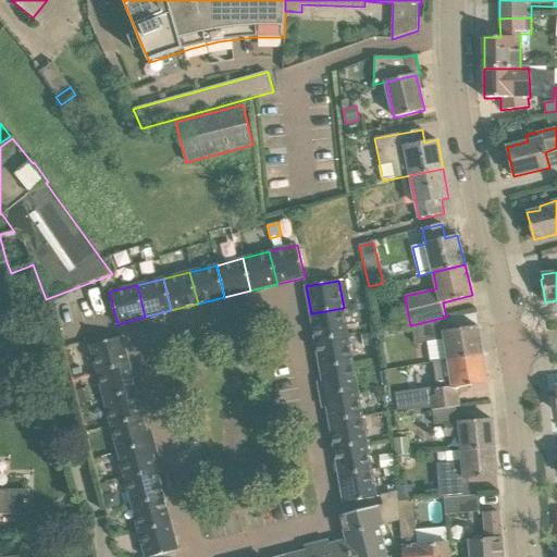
[(355,294),(357,304),(366,302),(364,292),(355,294)]
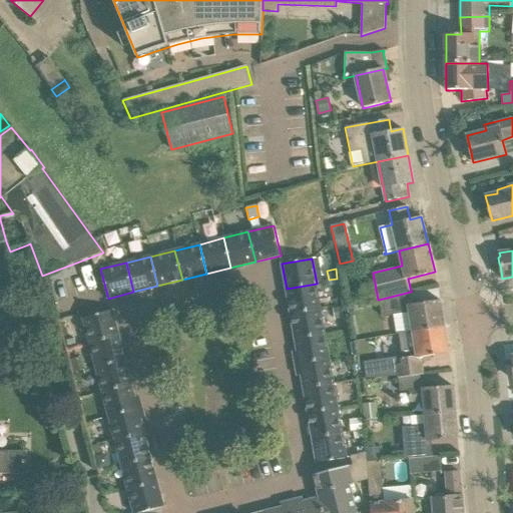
[(317,284),(287,289),(291,314),(321,309),(317,284)]
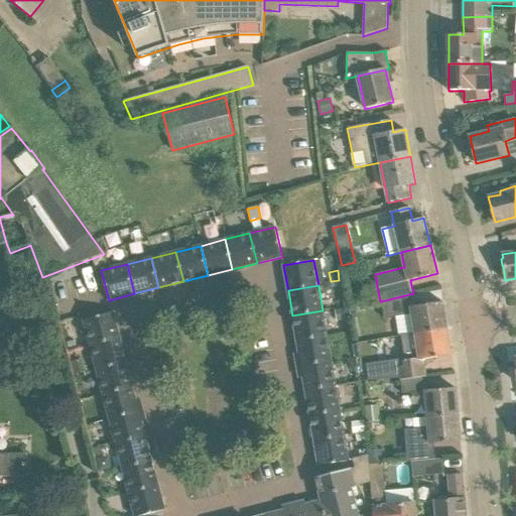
[(443,302),(416,306),(413,293),(381,301),(384,317),(411,313),(413,332),(431,329),(432,334),(447,331),(443,302)]
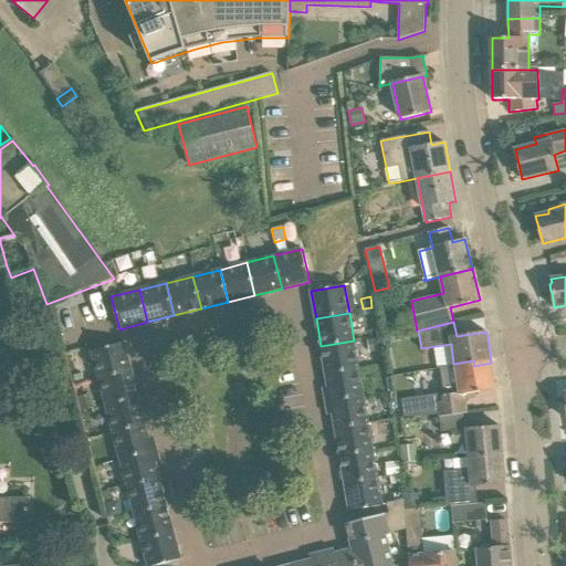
[(367,342),(369,353),(378,350),(377,339),(367,342)]
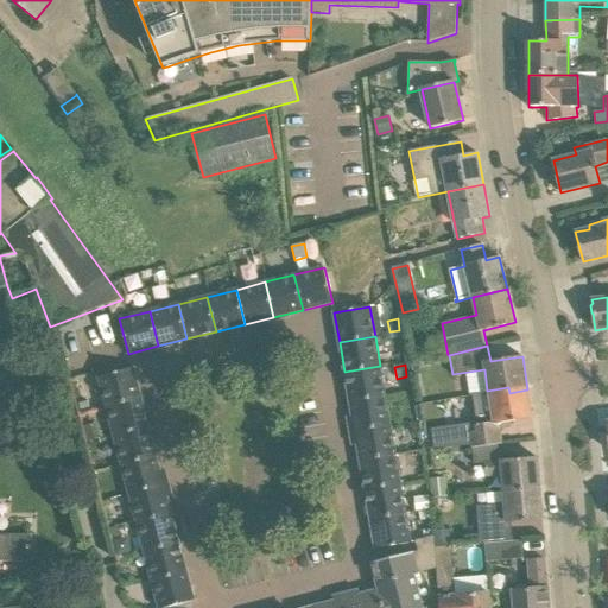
[(380,366),(344,372),(349,401),(385,396),(380,366)]
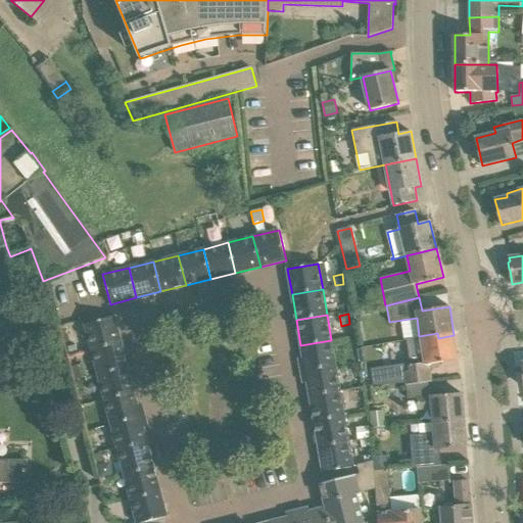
[(84,324),(91,349),(121,342),(114,316),(84,324)]
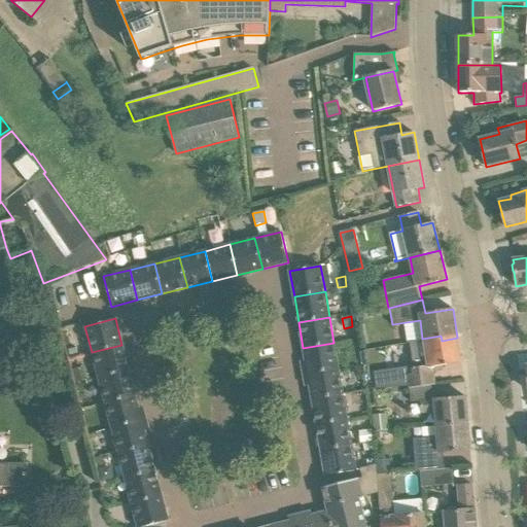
[(443,365),(461,362),(457,338),(442,341),(441,336),(422,339),(423,342),(410,344),(413,363),(413,375),(392,377),(393,386),(409,385),(434,383),(432,371),(443,370),(443,365)]
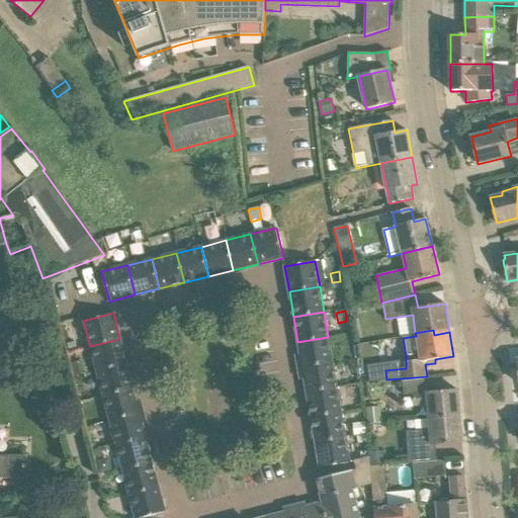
[(328,337),(297,342),(303,367),(333,361),(328,337)]
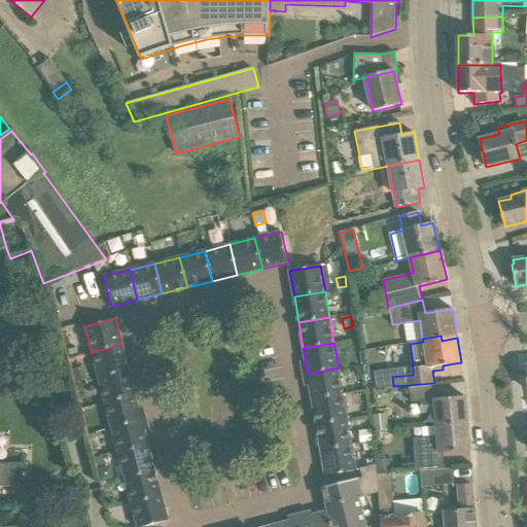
[(92,352),(98,378),(129,370),(121,345),(92,352)]
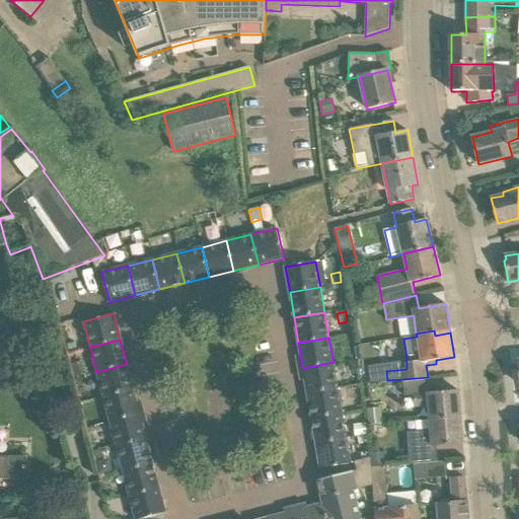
[(83,362),(72,365),(75,377),(86,374),(83,362)]
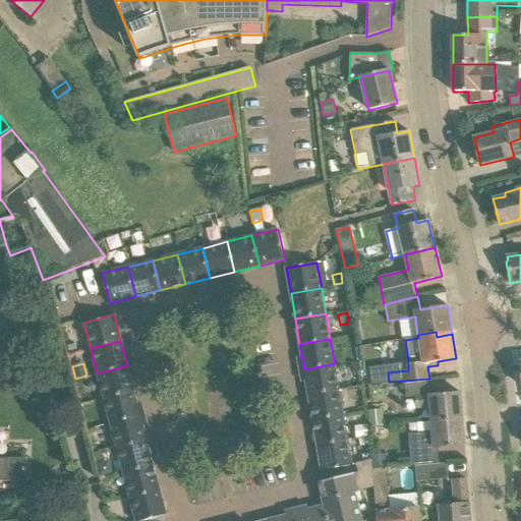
[(335,363),(304,369),(308,394),(339,389),(335,363)]
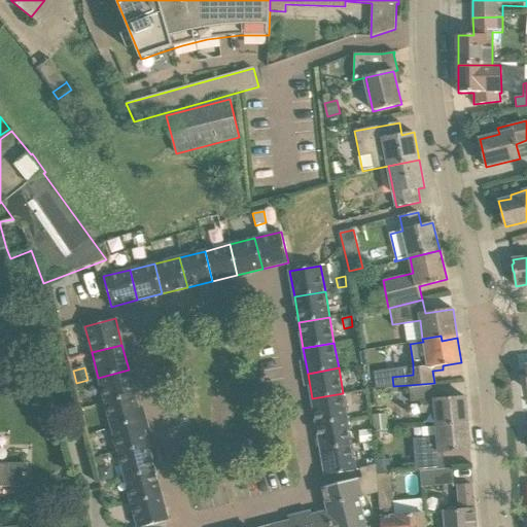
[(392,386),(389,367),(375,371),(377,388),(392,386)]
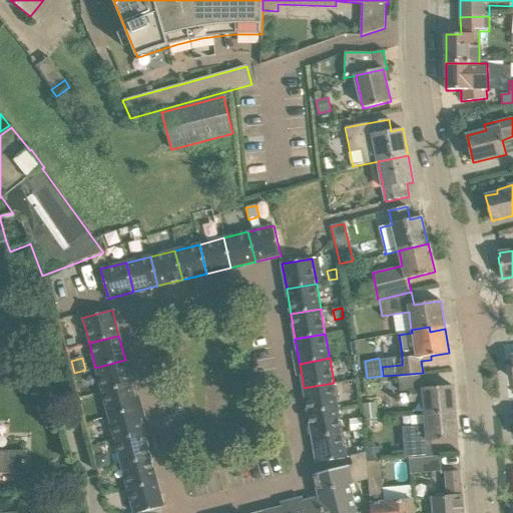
[(95,368),(102,392),(131,384),(125,360),(95,368)]
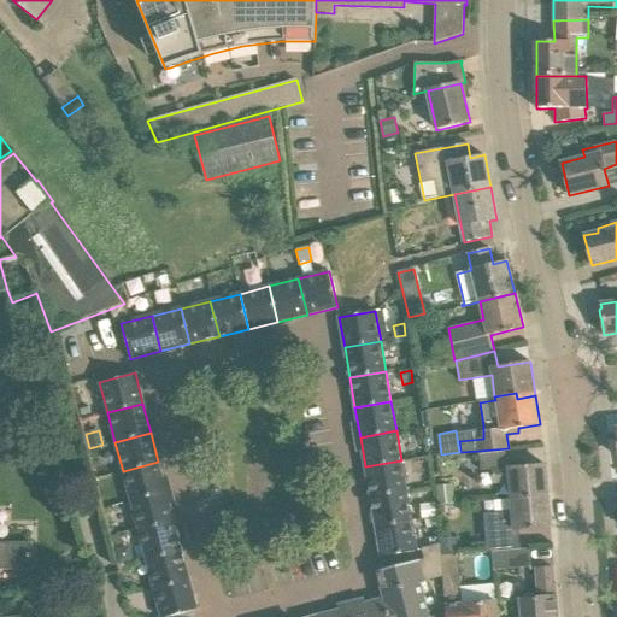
[(545,464),(521,466),(510,466),(509,448),(479,451),(479,456),(481,456),(482,471),(493,470),(494,487),(488,487),(489,500),(509,499),(510,499),(547,497),(545,464)]
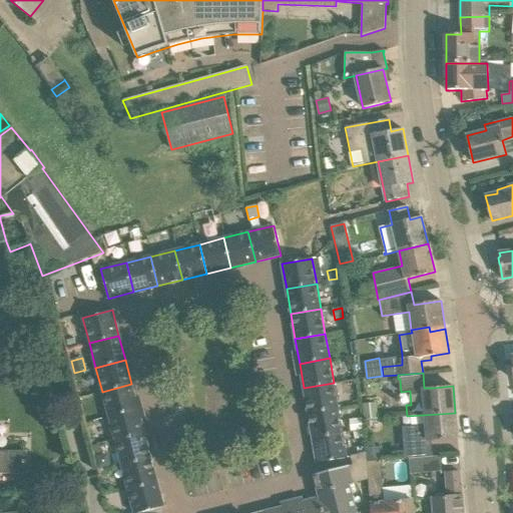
[(308,413),(338,408),(334,383),(304,388),(308,413)]
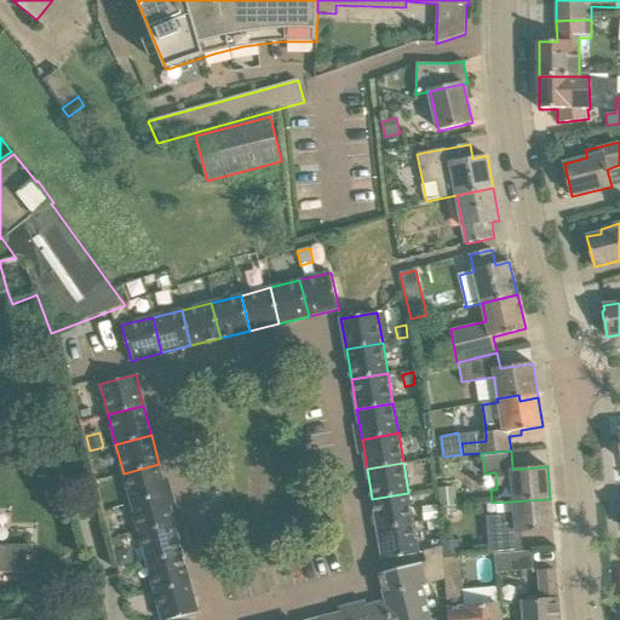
[(124,474),(131,503),(167,494),(159,464),(124,474)]
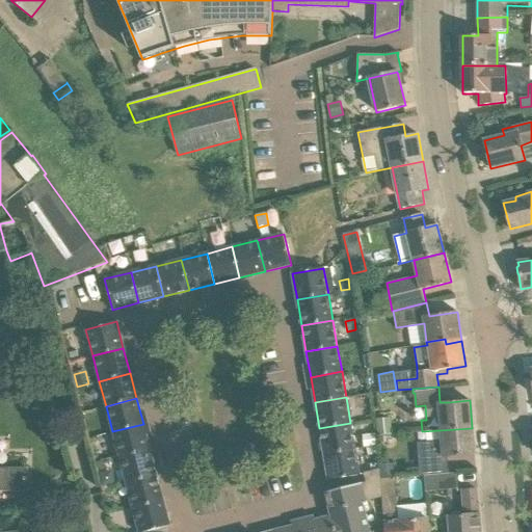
[(355,448),(350,423),(319,428),(324,454),(355,448)]
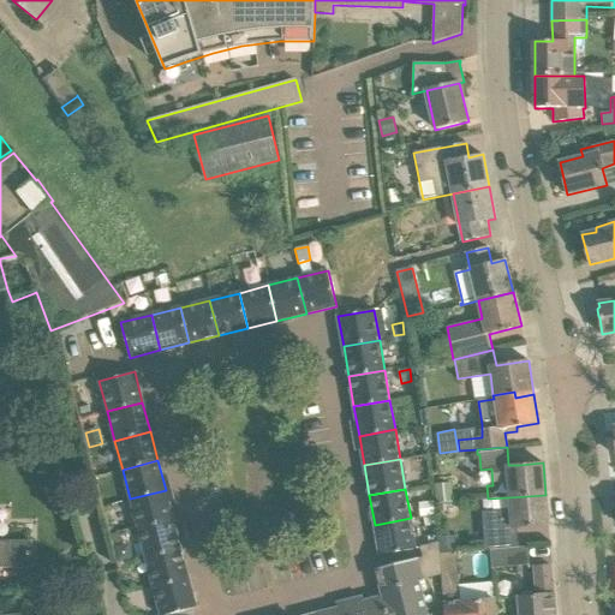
[(130,499),(138,529),(173,519),(166,490),(130,499)]
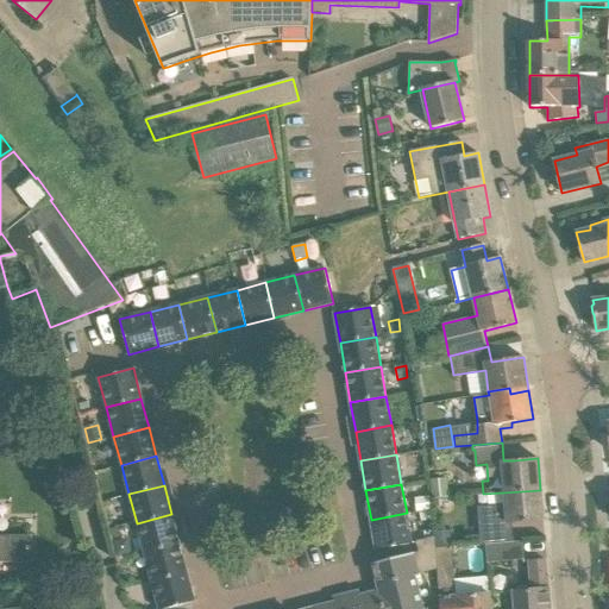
[(81,512),(98,507),(92,488),(76,491),(81,512)]
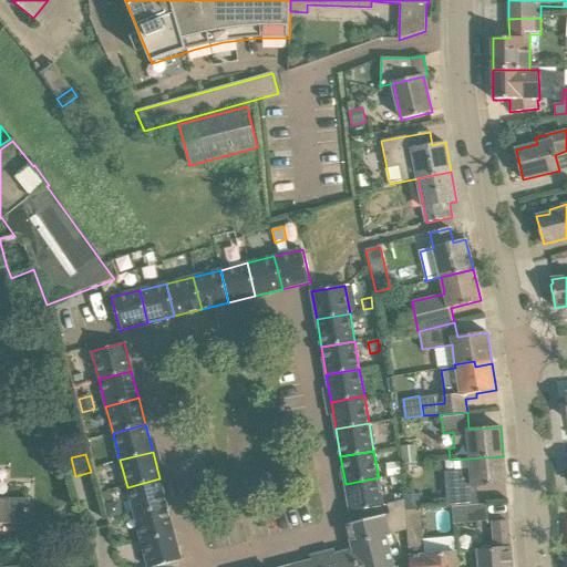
[(475,487),(505,485),(503,456),(468,459),(468,470),(445,472),(447,507),(452,507),(476,505),(475,487)]
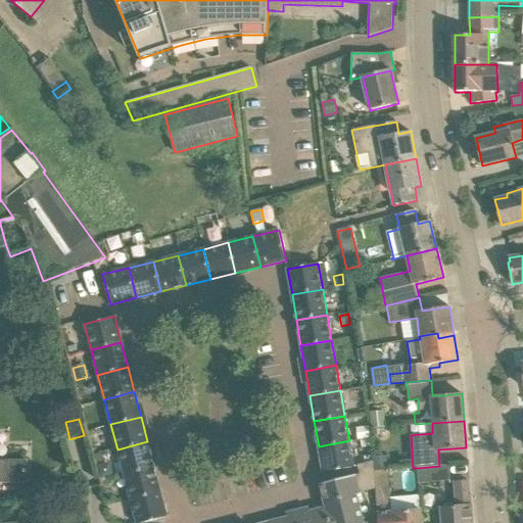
[(362,448),(371,447),(369,439),(361,441),(362,448)]
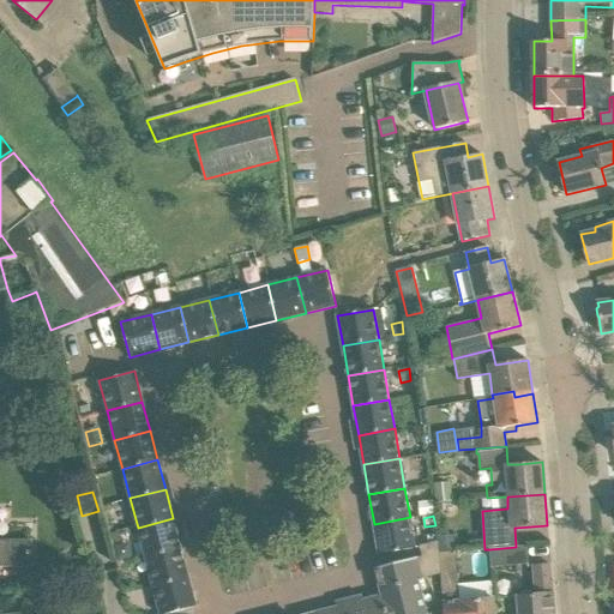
[(410,517),(374,524),(379,554),(415,548),(410,517)]
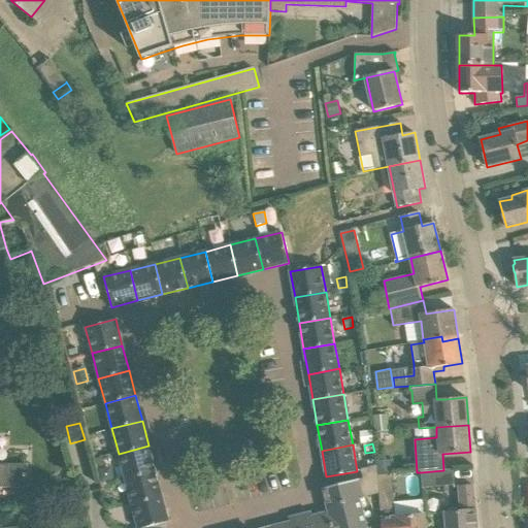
[(125,479),(155,470),(149,446),(119,454),(125,479)]
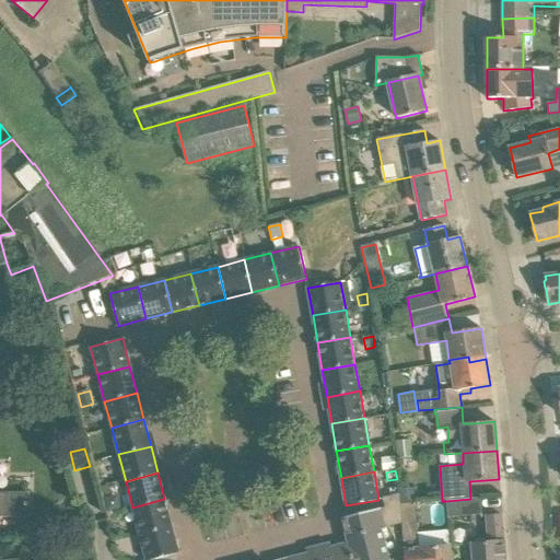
[(0,516),(28,517),(28,492),(0,491),(0,516)]
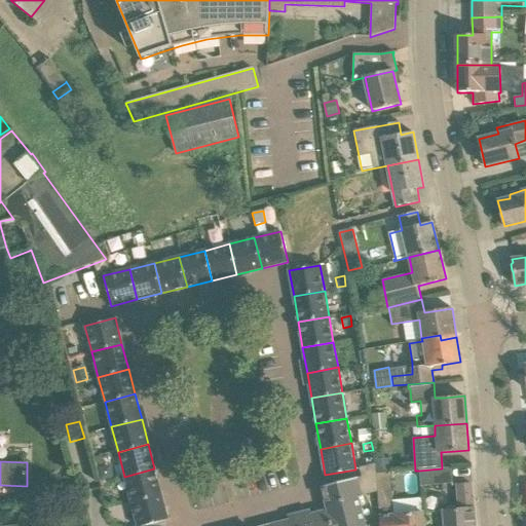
[(376,475),(376,474),(375,464),(360,468),(362,477),(322,487),(328,511),(331,525),(366,525),(360,497),(377,493),(376,475)]
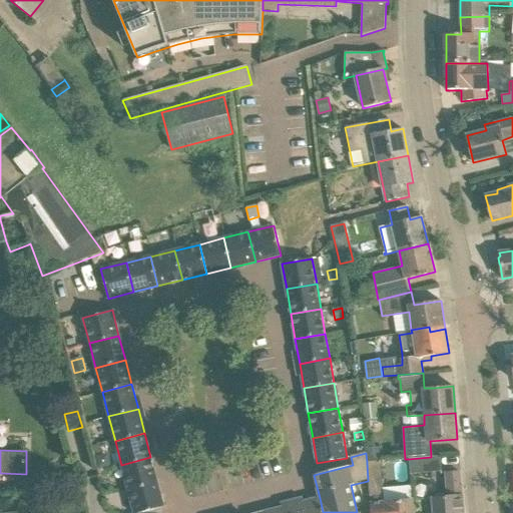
[(431,457),(409,459),(410,474),(441,472),(440,456),(431,457)]
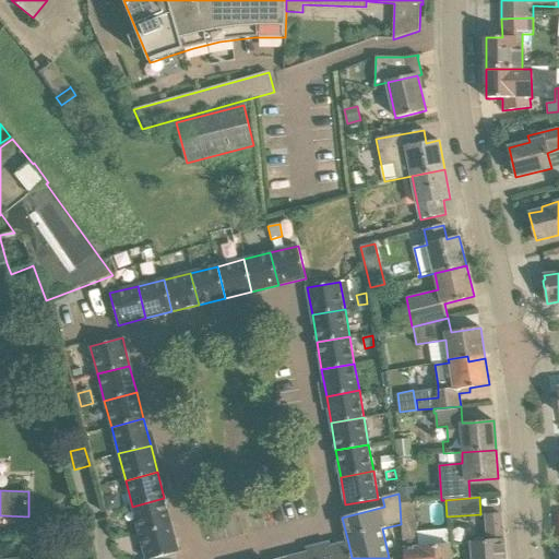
[(132,507),(139,533),(171,525),(164,498),(132,507)]
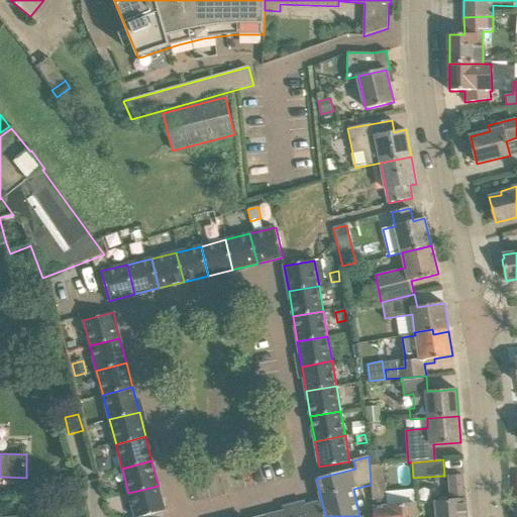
[(416,516),(416,504),(387,506),(384,464),(370,466),(370,467),(371,485),(372,484),(374,515),(374,516),(416,516)]
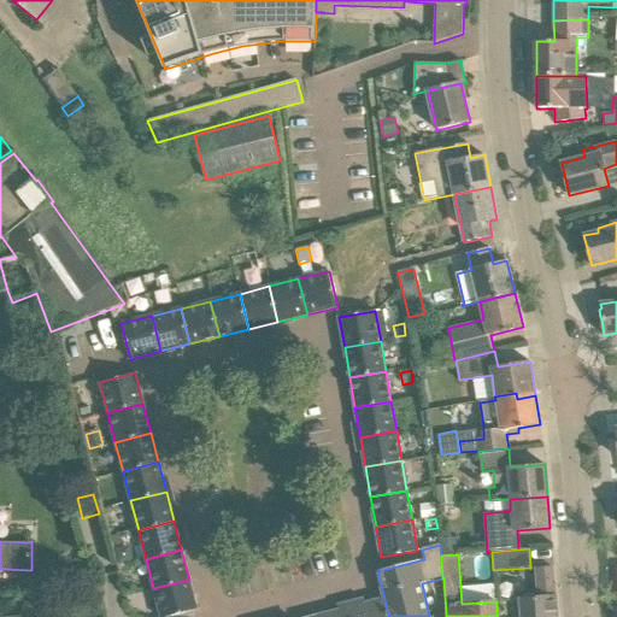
[(556,597),(556,593),(553,568),(535,570),(538,598),(521,599),(521,616),(552,616),(553,616),(558,616),(557,597),(556,597)]
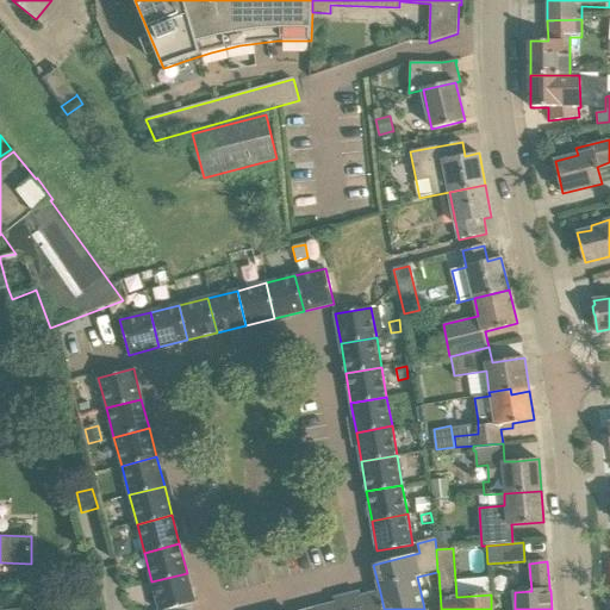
[(166,609),(194,603),(187,573),(151,582),(159,609),(166,609)]
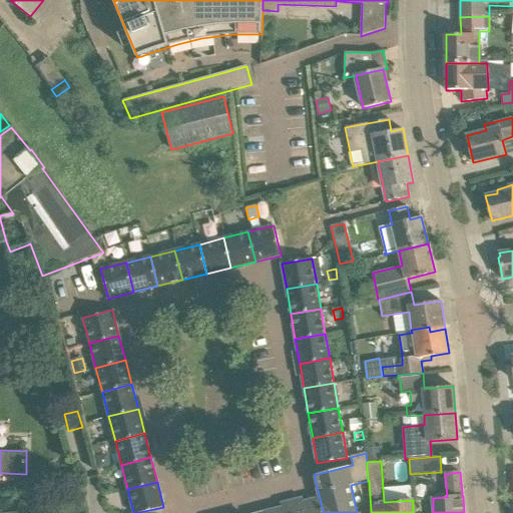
[(294,512),(323,512),(320,498),(292,505),(294,512)]
